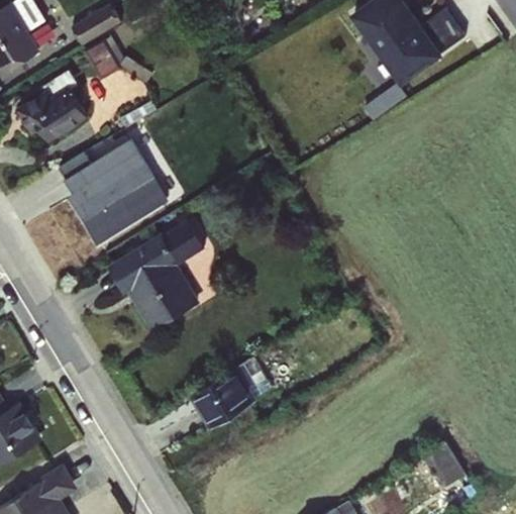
[(12,0),(0,7),(0,75),(39,50),(28,32),(45,21),(31,0),(12,0)]
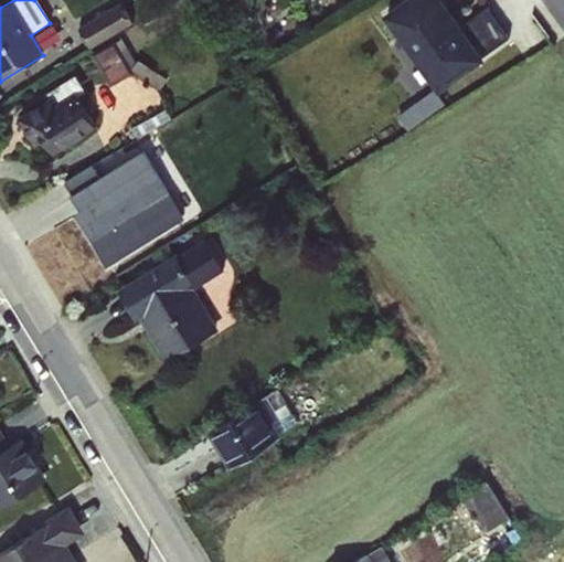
[(407,134),(444,106),(437,96),(485,61),(482,56),(508,40),(485,9),(460,27),(440,0),(403,0),(382,16),(431,85),(396,118),(407,134)]
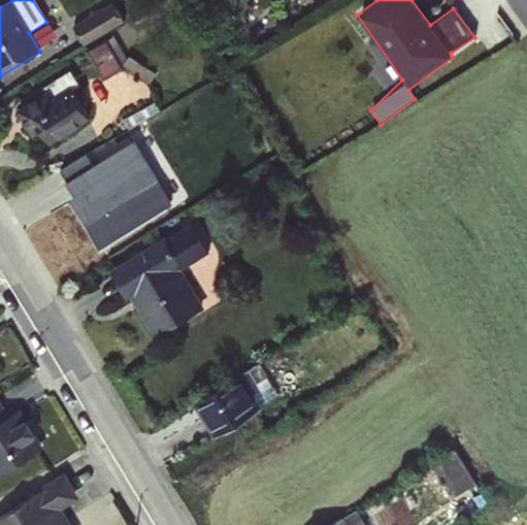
[(86,40),(126,26),(119,6),(78,21),(86,40)]
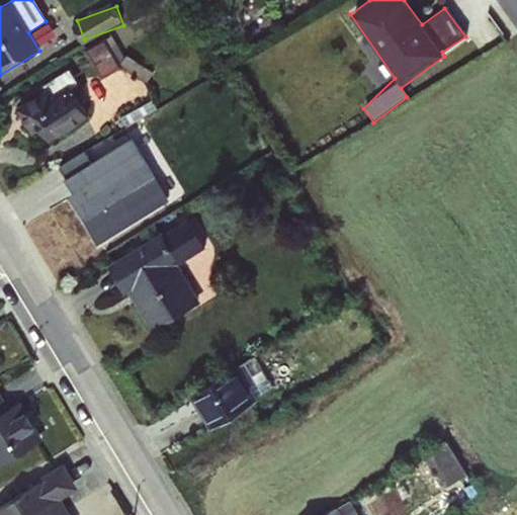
[(91,49),(104,76),(121,67),(109,40),(91,49)]
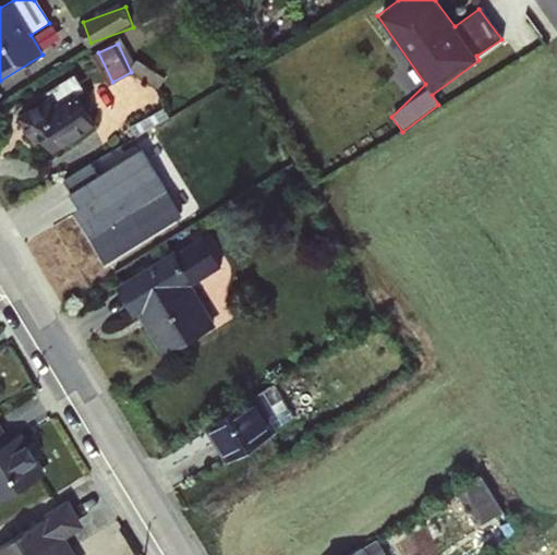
[(16,118),(35,147),(43,143),(52,155),(95,129),(76,99),(85,93),(73,73),(44,93),(47,98),(16,118)]
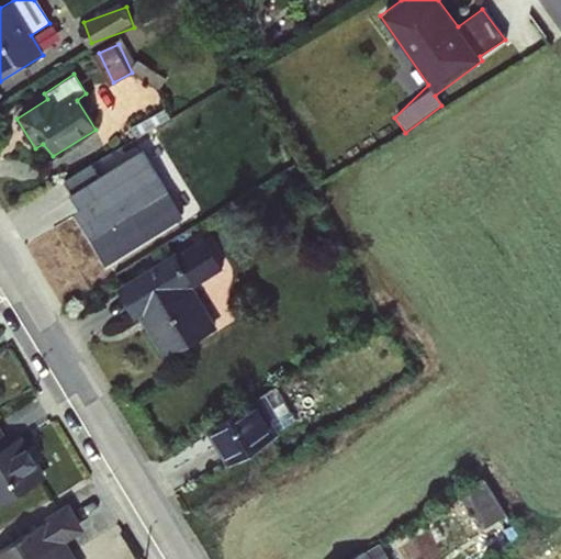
[(141,152),(71,194),(81,211),(76,215),(108,266),(148,241),(147,238),(180,219),(141,152)]
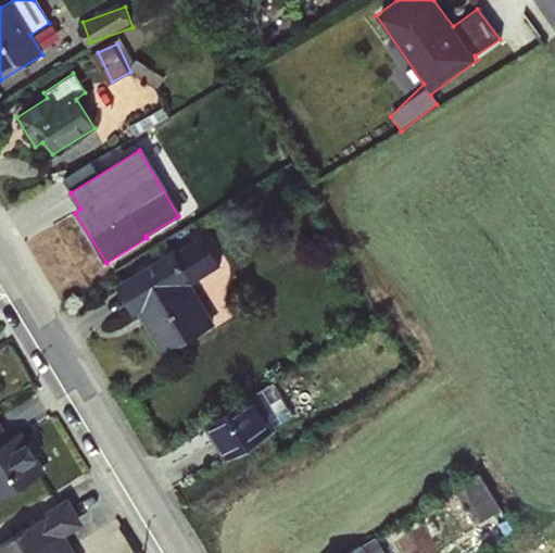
[(219,267),(200,235),(114,287),(133,318),(137,316),(164,359),(216,327),(189,284),(219,267)]
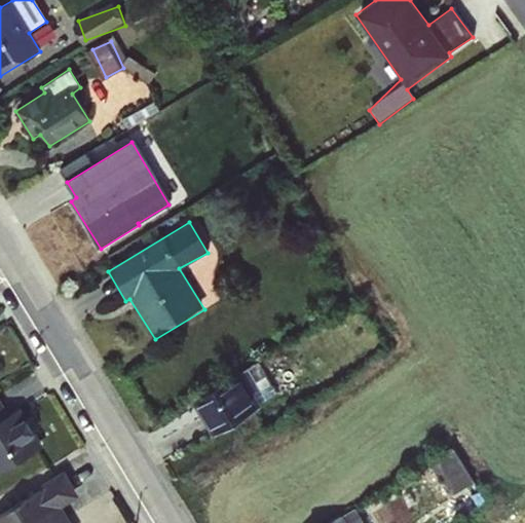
[(261,407),(240,373),(191,404),(212,438),(261,407)]
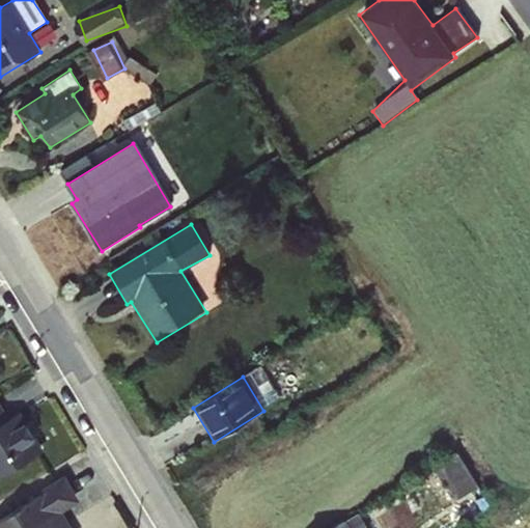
[(0,476),(44,451),(20,412),(8,418),(0,404),(0,476)]
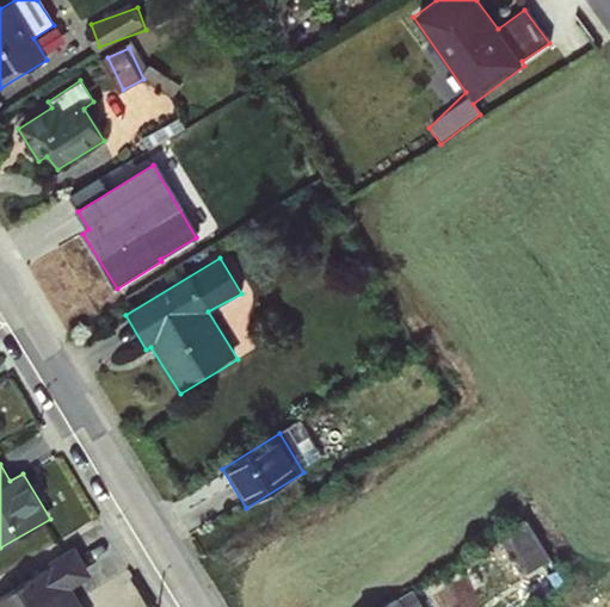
[(523,573),(550,561),(534,524),(506,537),(523,573)]
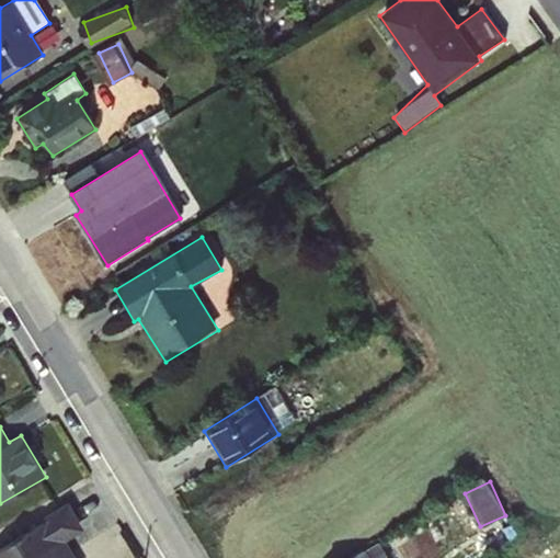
[(52,511),(46,501),(16,519),(26,534),(0,548),(0,557),(75,557),(66,542),(83,531),(66,502),(52,511)]
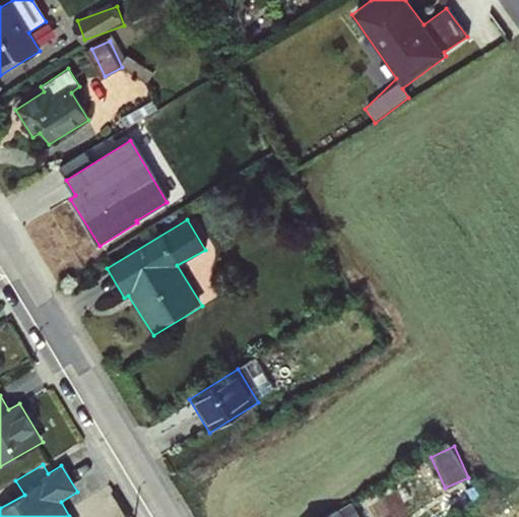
[(357,516),(349,504),(328,516),(357,516)]
